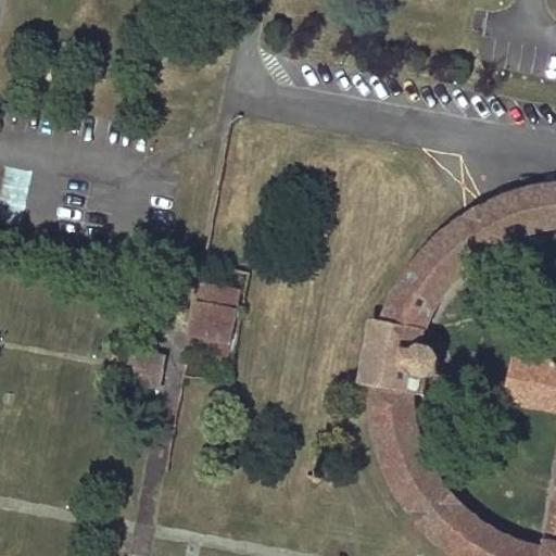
[(387,480),(404,502),(408,508),(417,519),(428,532),(451,555),(555,555),(555,496),(554,496),(545,547),(540,547),(520,541),(507,535),(491,527),(480,518),(466,508),(456,500),(445,488),(440,479),(430,464),(425,451),(418,436),(415,422),(413,409),(412,402),(413,393),(425,395),(428,377),(438,371),(440,357),(432,348),(437,330),(425,329),(430,316),(437,303),(445,291),(453,282),(464,272),(472,263),(487,253),(496,247),(507,241),(519,236),(538,230),(555,227),(555,226),(555,178),(528,181),(481,200),(439,223),(407,261),(375,315),(362,388),(369,434),(387,480)]
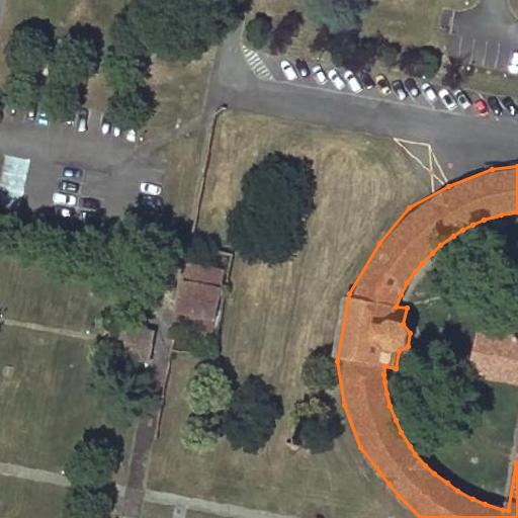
[(187,264),(175,330),(210,336),(222,270),(187,264)]
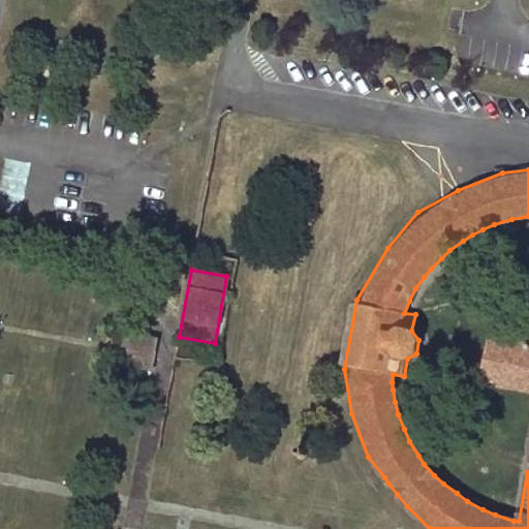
[(479,391),(469,445),(528,456),(528,345),(517,344),(520,330),(492,324),(491,339),(432,328),(423,369),(475,378),(473,390),(479,391)]
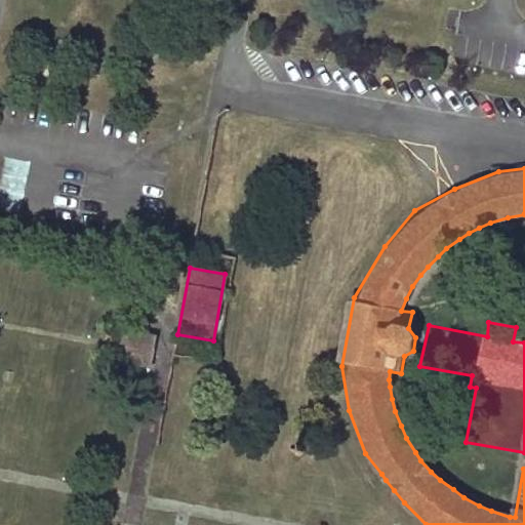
[(121,329),(115,360),(133,363),(139,333),(121,329)]
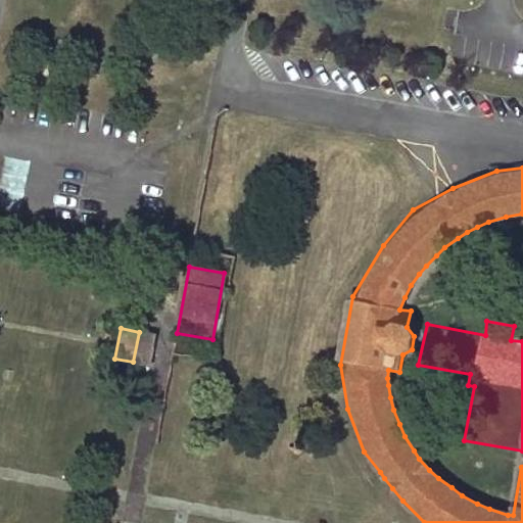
[(139,332),(133,362),(148,365),(153,335),(139,332)]
